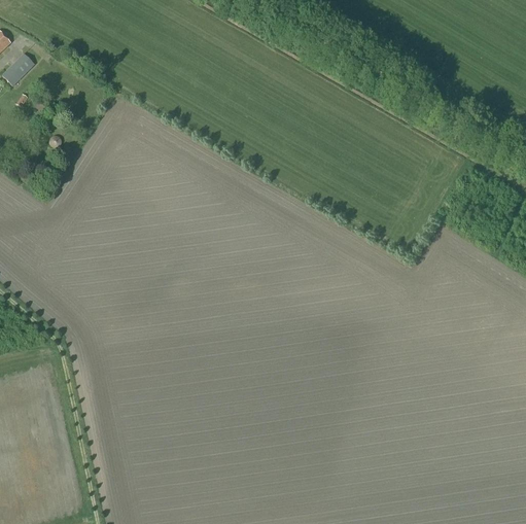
[(0,0),(0,4),(12,12),(20,2),(15,0),(0,0)]
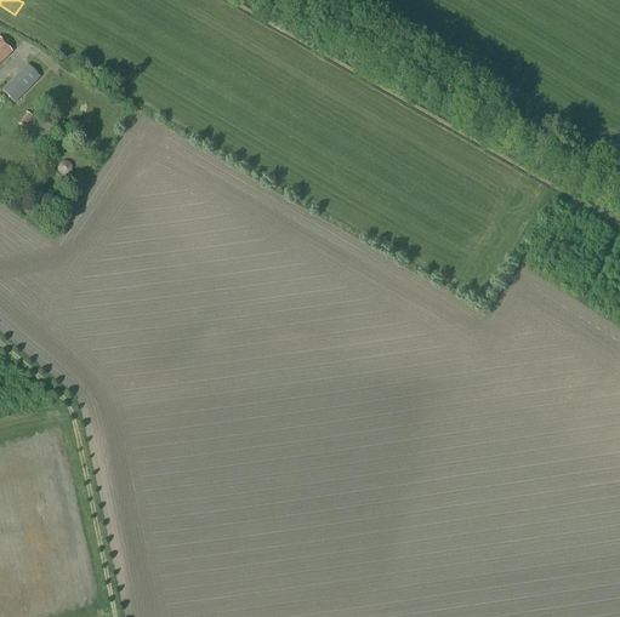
[(0,62),(13,50),(0,34),(0,62)]
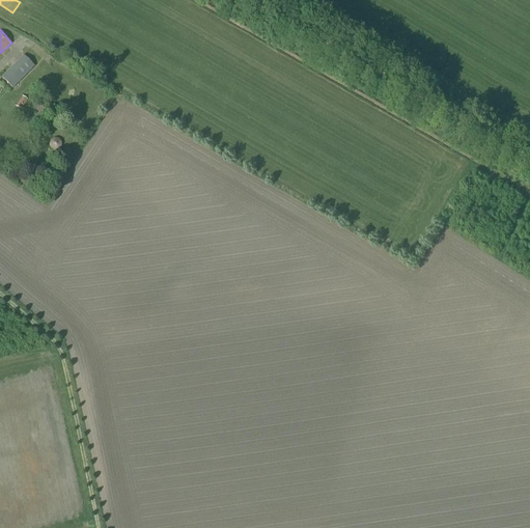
[(22,76),(10,65),(2,74),(12,84),(22,76)]
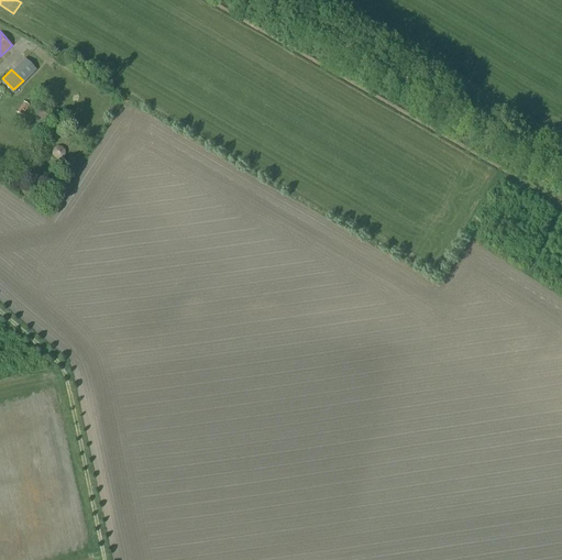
[(24,99),(19,109),(23,111),(29,102),(24,99)]
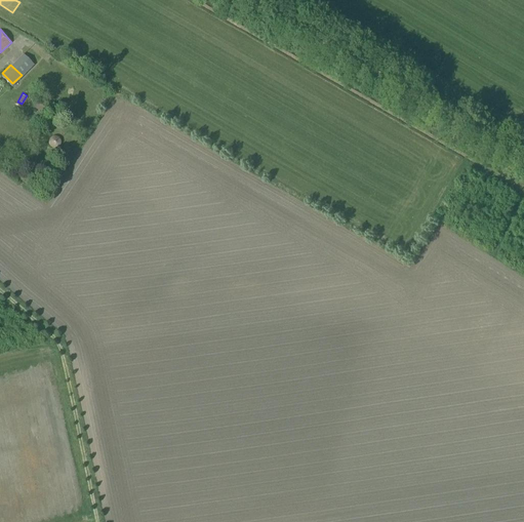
[(33,104),(42,109),(47,101),(39,95),(33,104)]
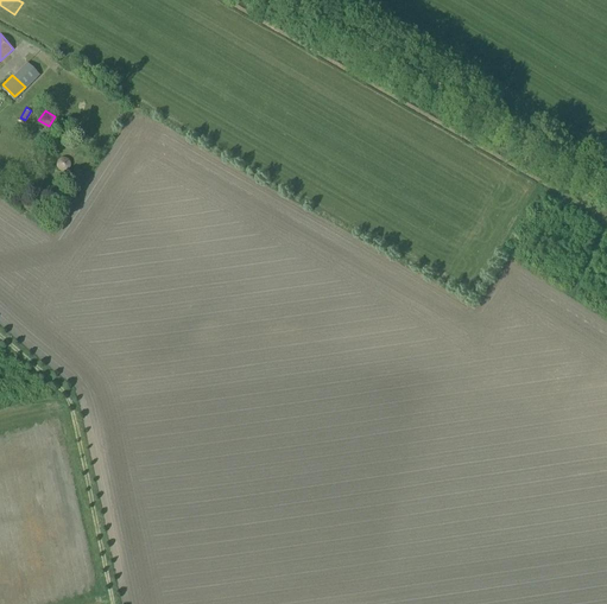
All buildings are outlined.
